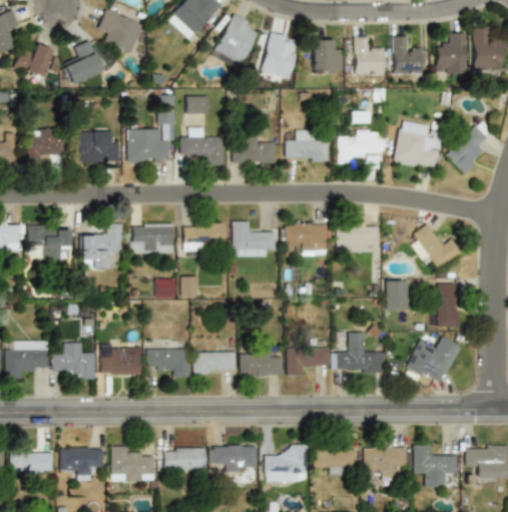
[(183,0),(167,20),(190,40),(222,4),(217,0),(183,0)]
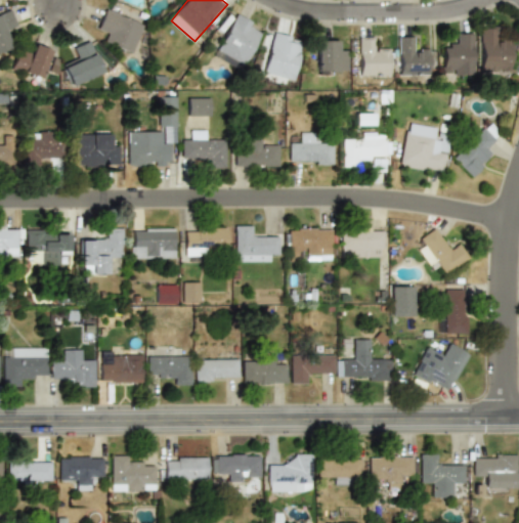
[(106,43),(135,54),(146,25),(107,9),(100,28),(111,32),(106,43)]
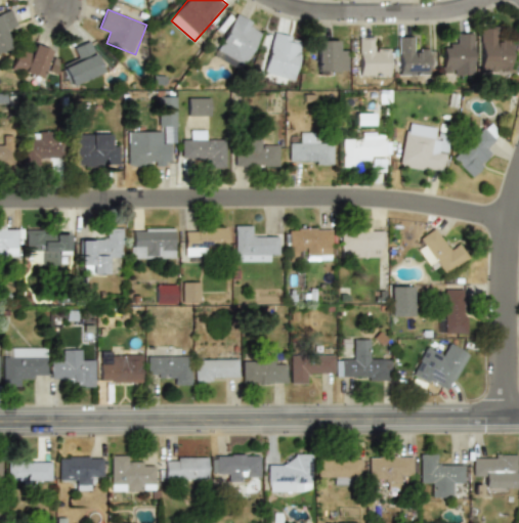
[(22,32),(13,10),(0,15),(0,52),(15,47),(11,35),(22,32)]
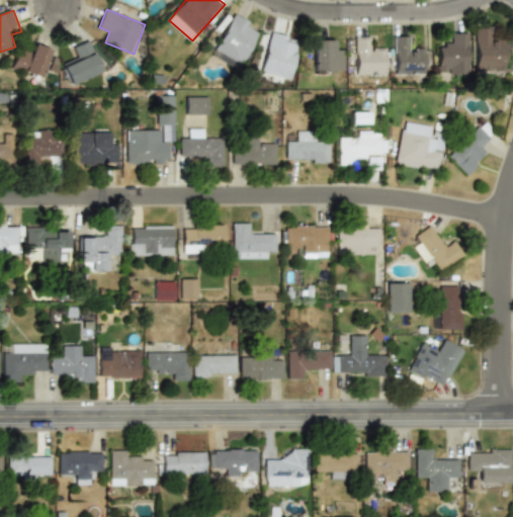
[(216,52),(244,66),(263,28),(235,14),(216,52)]
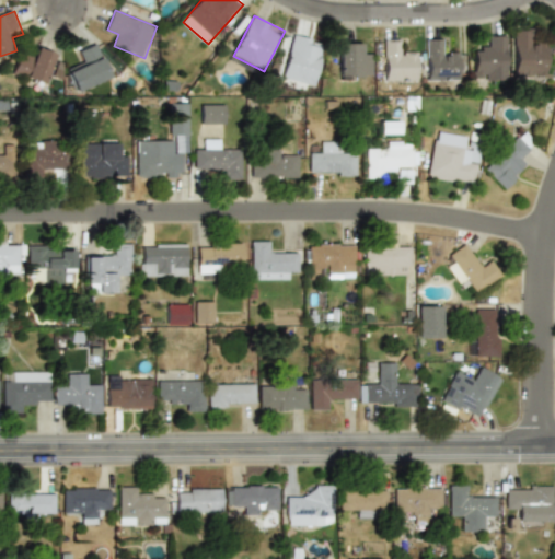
[(539,31),(518,31),(518,74),(550,74),(550,42),(539,42),(539,31)]
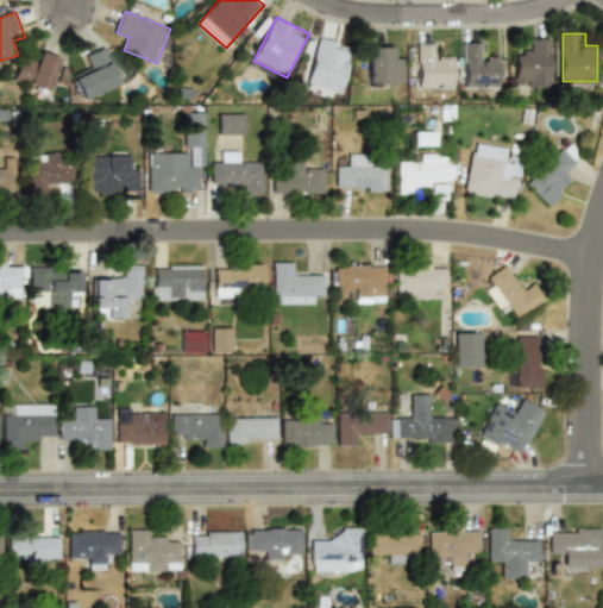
[(344,94),(355,46),(319,38),(308,86),(344,94)]
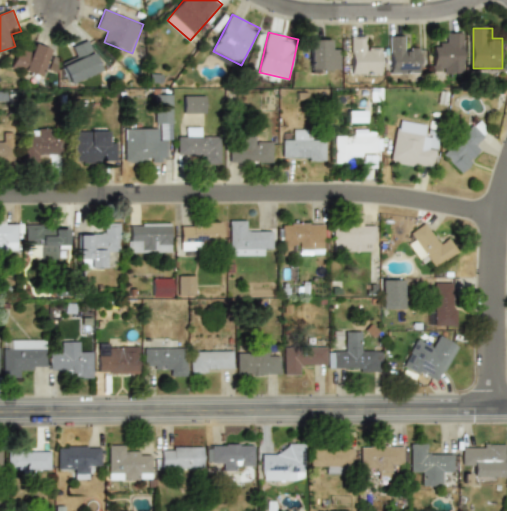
[(464,74),(464,33),(445,33),(445,43),(434,43),(434,74),(464,74)]
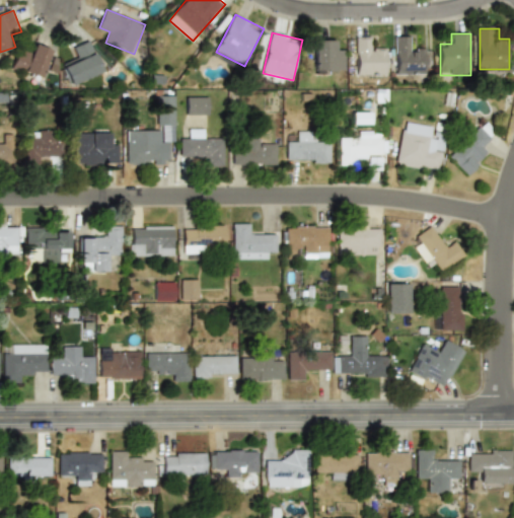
[(396,75),(427,75),(427,48),(416,48),(416,37),(396,37),(396,75)]
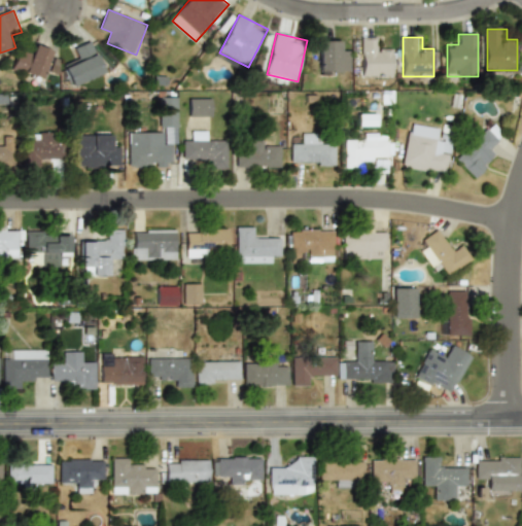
[(393,71),(393,48),(377,48),(377,39),(362,39),(362,71),(393,71)]
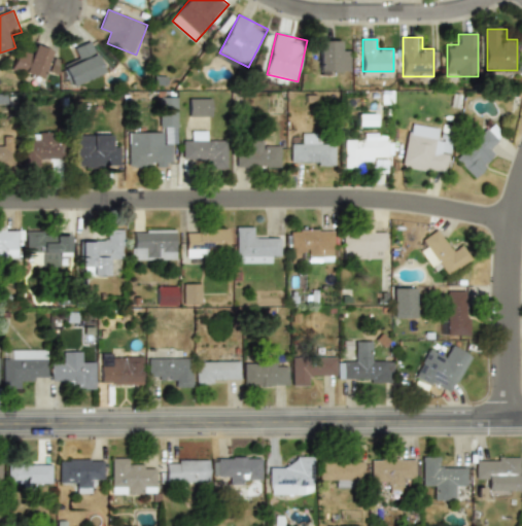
[(319,72),(351,72),(351,50),(340,50),(340,41),(319,41),(319,72)]
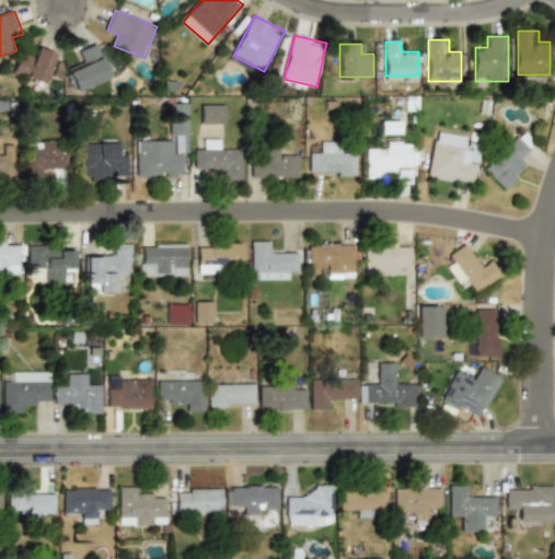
[(81,53),(87,63),(70,71),(79,93),(114,78),(99,45),(81,53)]
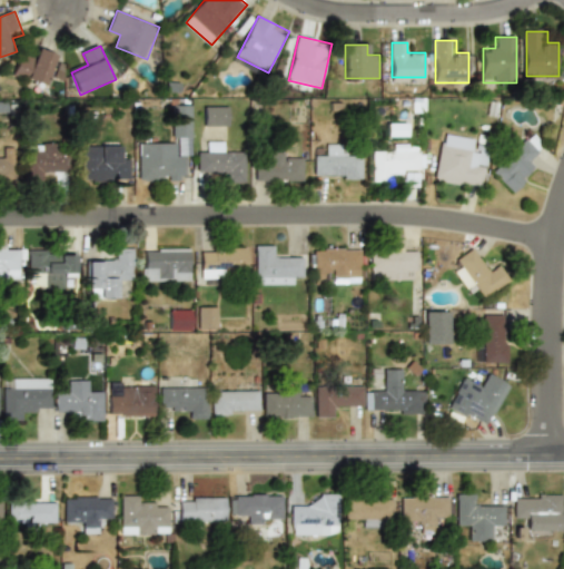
[(16,76),(48,86),(58,54),(39,48),(36,57),(22,52),(16,76)]
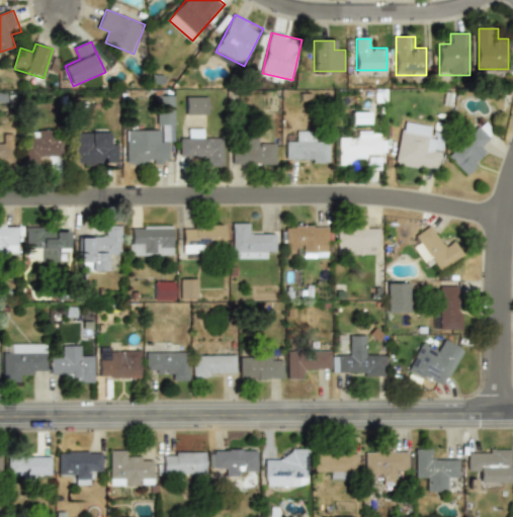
[(159,125),(176,125),(176,96),(159,96),(159,125)]
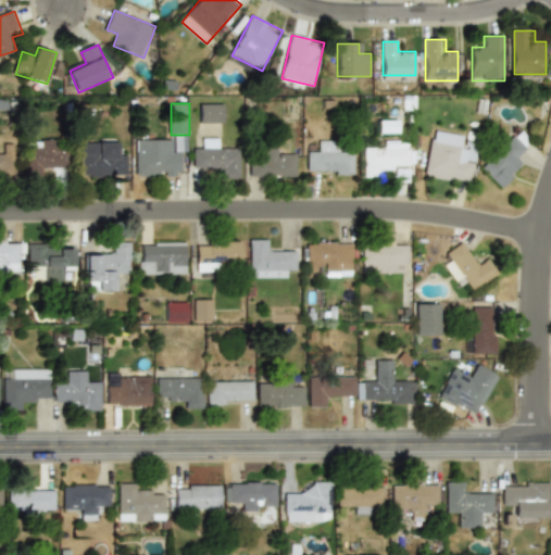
[(225,104),(201,104),(201,124),(225,124),(225,104)]
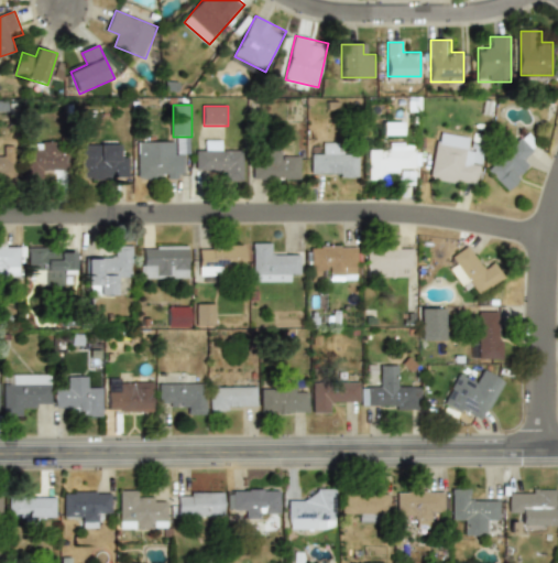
[(533,165),(525,159),(538,144),(525,132),(488,171),(509,192),(533,165)]
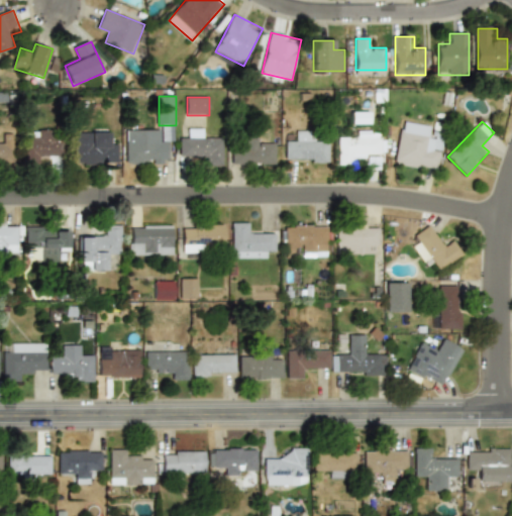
[(396,165),(438,171),(441,150),(431,149),(433,127),(401,123),(396,165)]
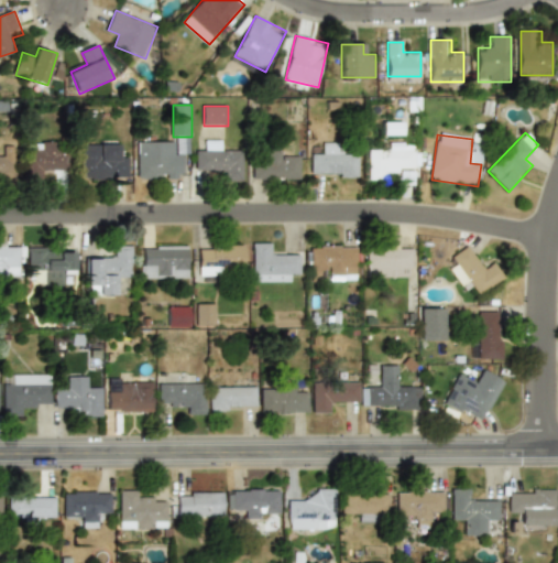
[(197,151),(197,172),(221,171),(221,182),(245,182),(244,151),(221,151),(221,140),(208,140),(208,151),(197,151)]
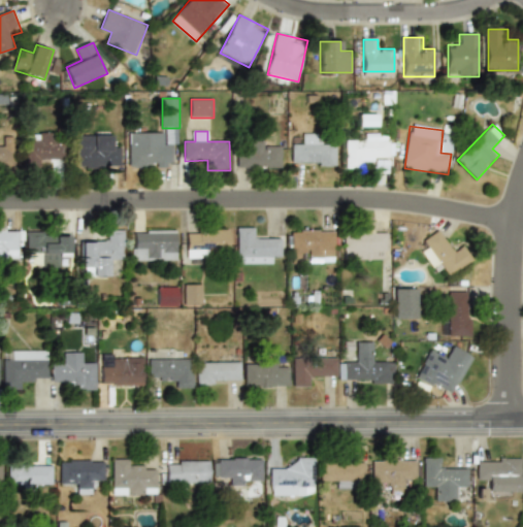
[(131,168),(175,168),(175,143),(164,143),(164,132),(131,132),(131,168)]
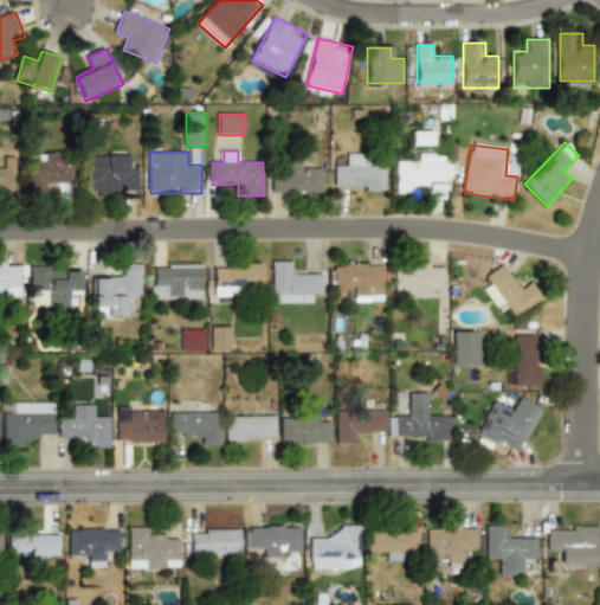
[(397,194),(421,194),(421,182),(447,182),(447,159),(436,160),(436,152),(420,152),(420,161),(397,161),(397,194)]
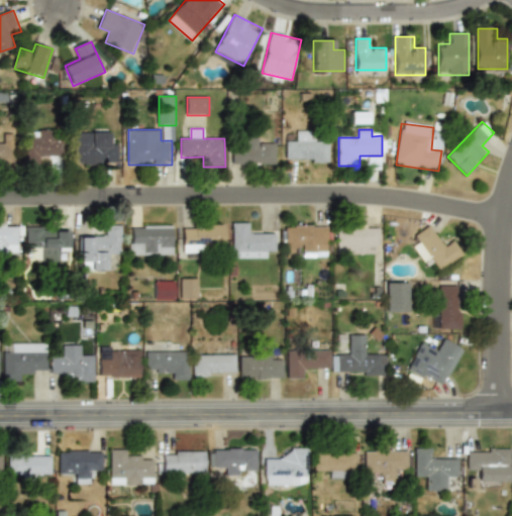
[(25,161),(62,161),(62,138),(54,138),(54,130),(25,130),(25,161)]
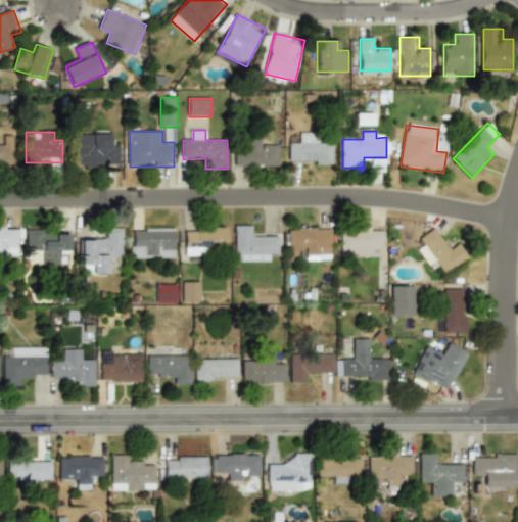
[(321,132),(300,132),(300,143),(289,143),(289,164),(334,164),(334,143),(321,143),(321,132)]
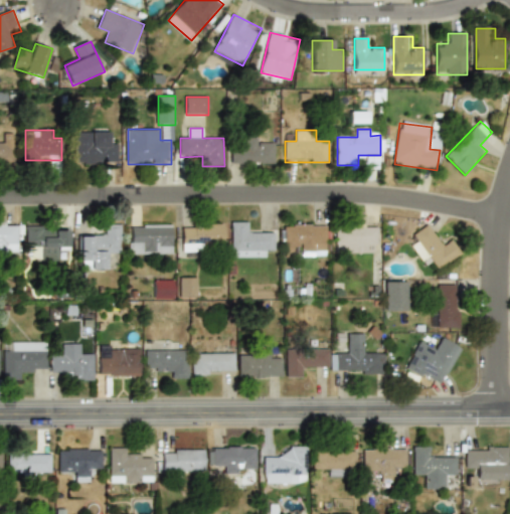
[(0,162),(13,163),(13,136),(4,136),(4,144),(0,143),(0,162)]
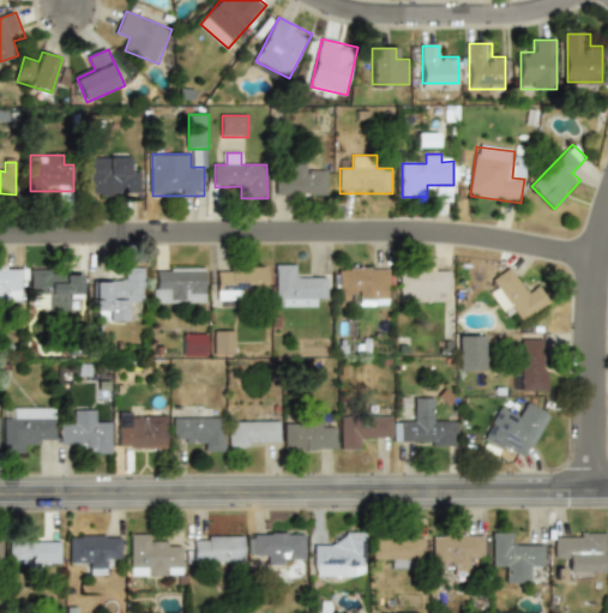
[(143,196),(143,173),(130,173),(130,162),(104,162),(104,172),(90,172),(90,196),(143,196)]
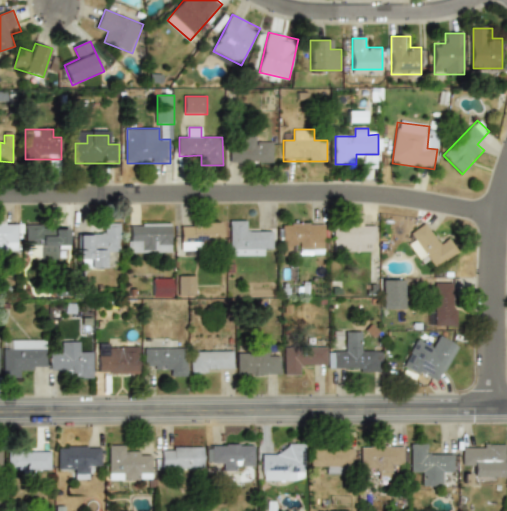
[(274,164),(274,138),(241,138),(241,147),(231,147),(231,164),(274,164)]
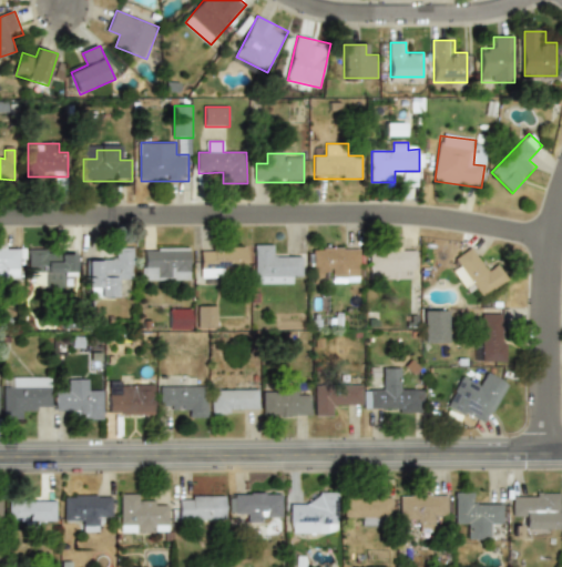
[(0,279),(22,279),(22,245),(0,245),(0,279)]
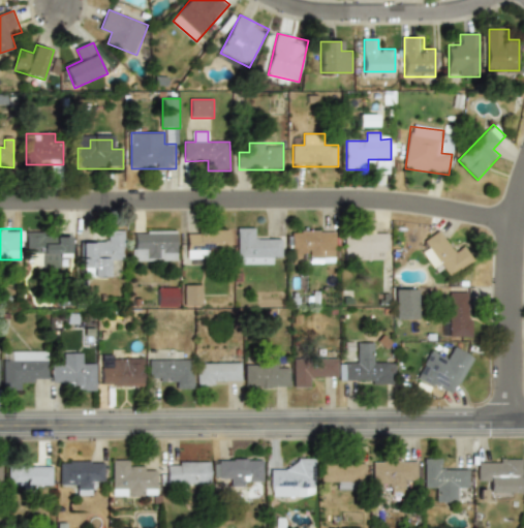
[(240,228),(240,266),(275,266),(275,255),(285,255),(285,239),(262,239),(262,228),(240,228)]
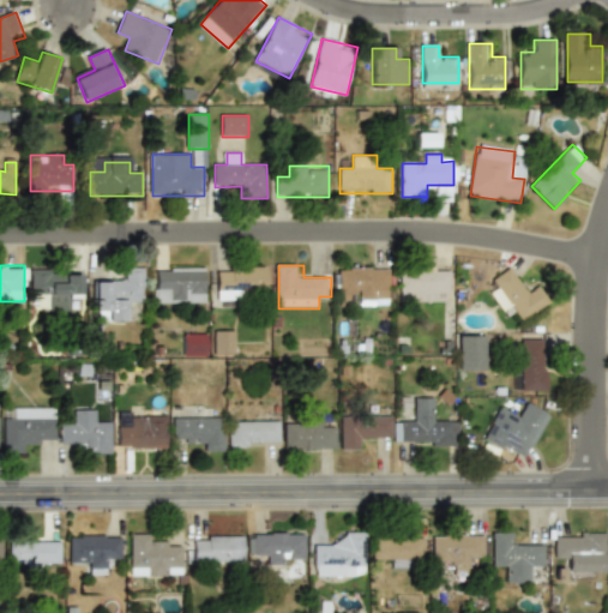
[(553,304),(541,283),(530,290),(516,266),(494,280),(510,304),(504,307),(510,317),(518,311),(524,320),(553,304)]
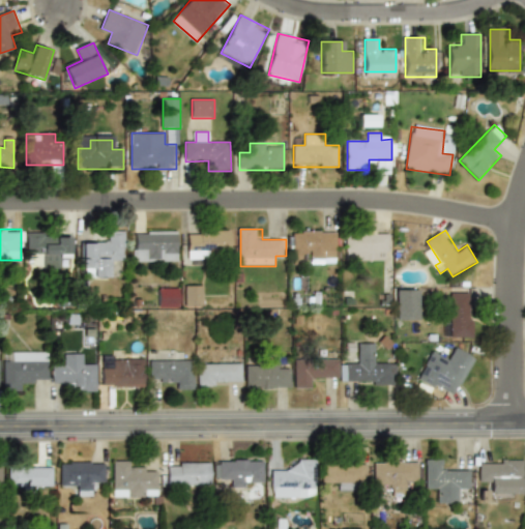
[(126,231),(105,231),(106,242),(83,242),(84,269),(94,269),(94,280),(116,280),(116,260),(127,260),(126,231)]
